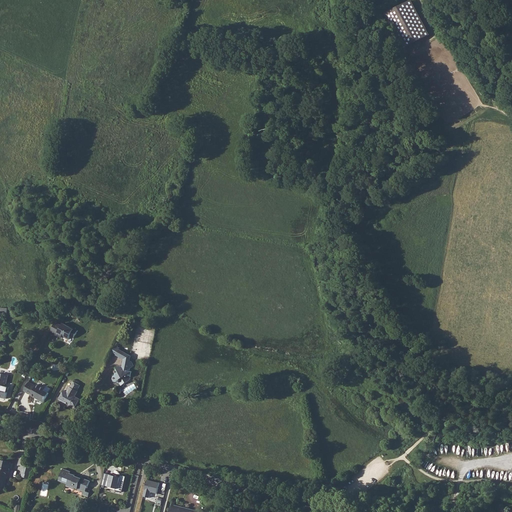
[(411,0),(410,0),(385,14),(403,49),(430,35),(411,0)]
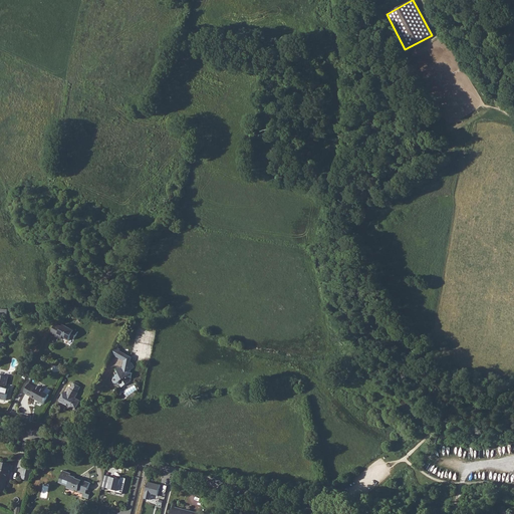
[(0,329),(2,330),(3,314),(8,314),(8,309),(0,308),(0,329)]
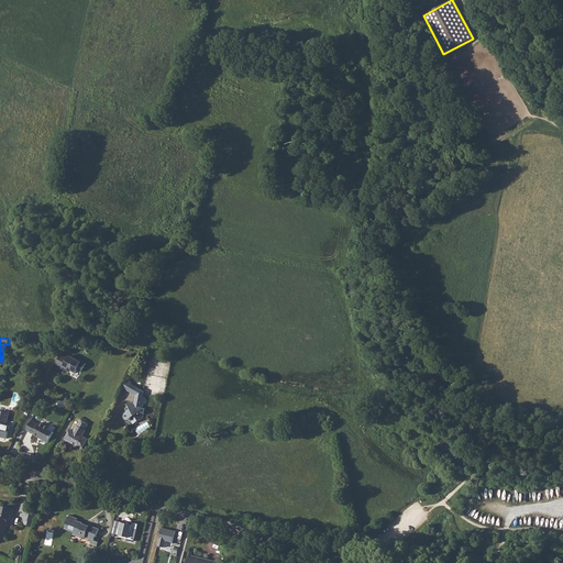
[(69,355),(63,351),(57,361),(64,365),(65,363),(68,365),(68,366),(73,368),(73,367),(77,370),(78,366),(83,368),(87,361),(79,356),(78,357),(70,353),(69,355)]
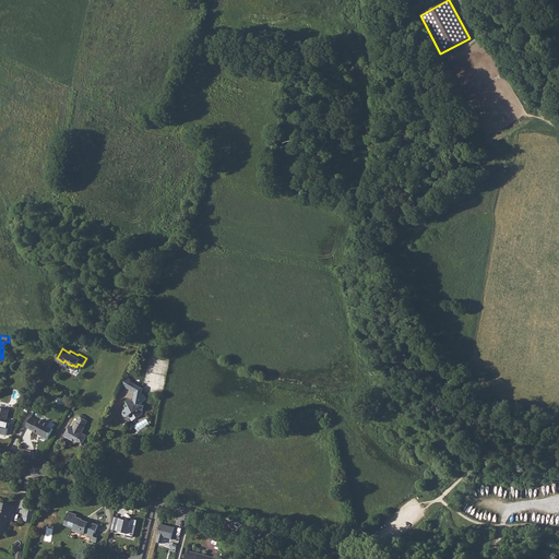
[(130,382),(126,389),(133,393),(132,401),(132,404),(127,403),(125,411),(122,412),(122,415),(123,418),(130,419),(132,417),(138,418),(142,415),(142,411),(143,407),(142,406),(141,406),(142,403),(143,401),(144,397),(142,394),(140,394),(141,389),(130,382)]
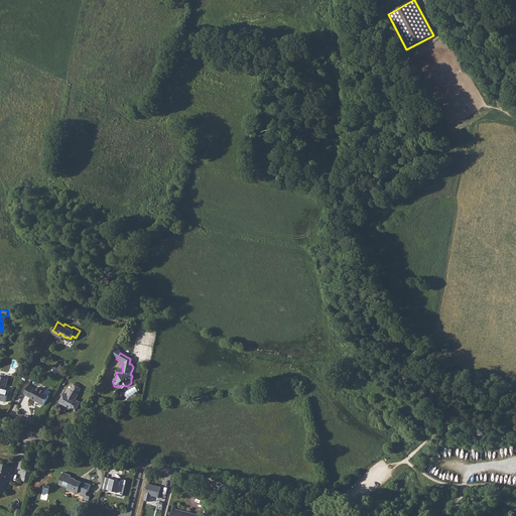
[(49,395),(43,392),(44,391),(36,387),(35,388),(29,384),(24,393),(31,397),(37,400),(37,401),(44,405),(49,395)]
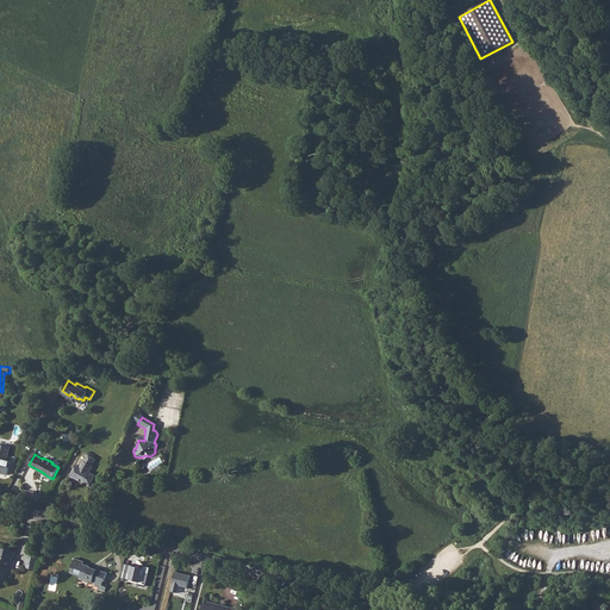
[(78,465),(72,475),(91,485),(97,475),(91,472),(94,466),(93,465),(97,459),(89,454),(86,460),(85,460),(81,467),(78,465)]
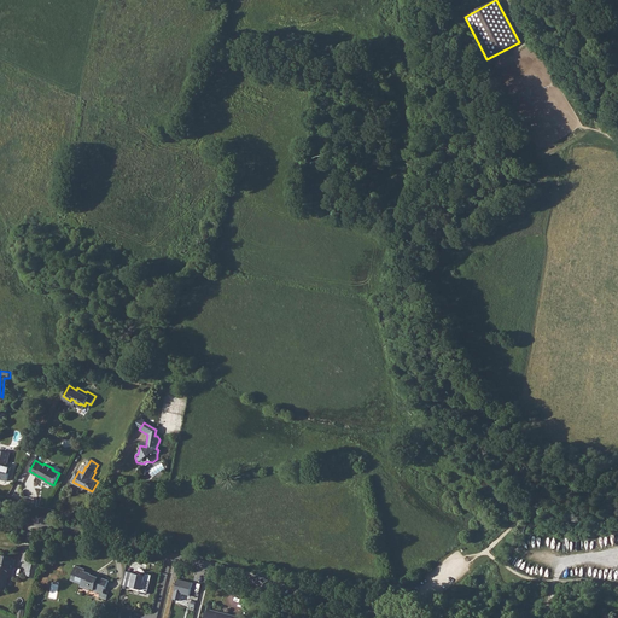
[(0,590),(5,593),(9,578),(10,578),(12,567),(11,566),(13,558),(0,554),(0,590)]
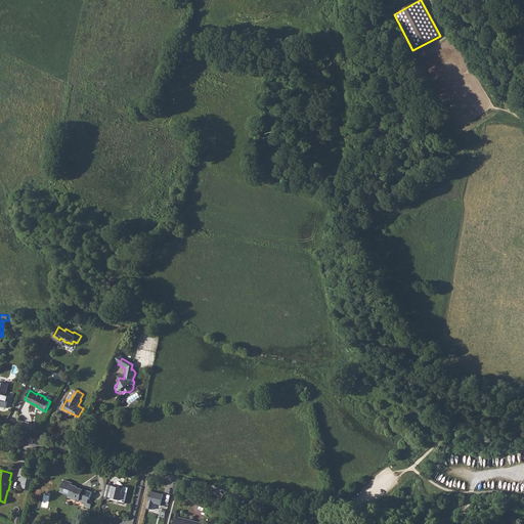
[(25,476),(23,487),(31,489),(33,479),(25,476)]
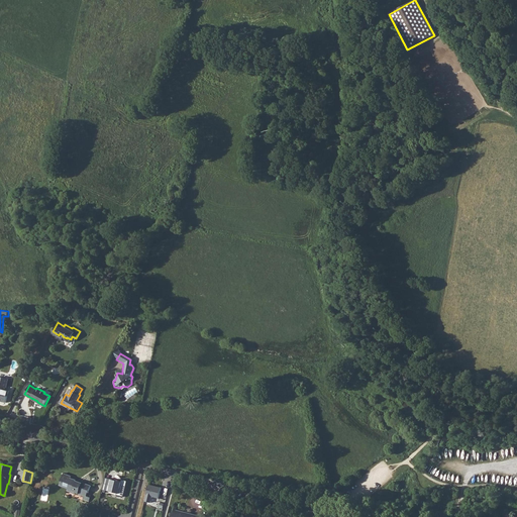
[(64,474),(59,485),(68,489),(68,491),(75,494),(75,493),(84,496),(83,500),(89,502),(90,498),(86,496),(87,493),(88,493),(91,486),(82,483),(76,481),(76,482),(72,480),(73,479),(71,478),(71,476),(64,474)]
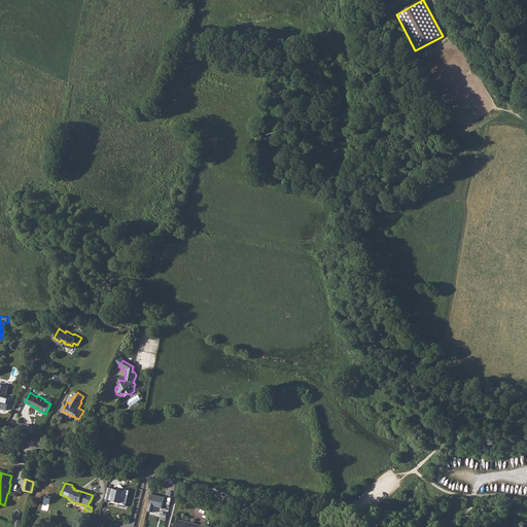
[(126,492),(114,489),(111,501),(127,505),(131,490),(126,489),(126,492)]
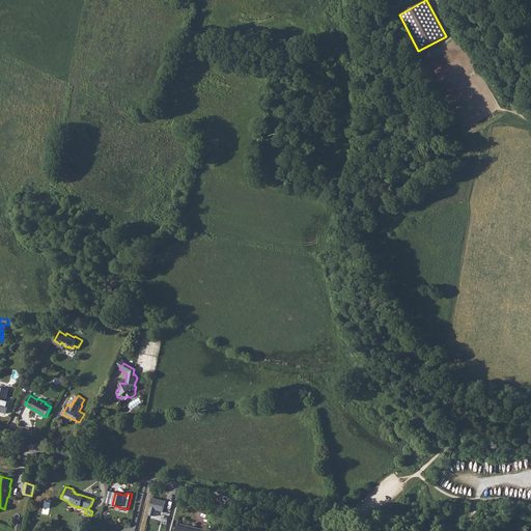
[(149,514),(156,515),(157,510),(164,511),(167,501),(154,498),(149,514)]
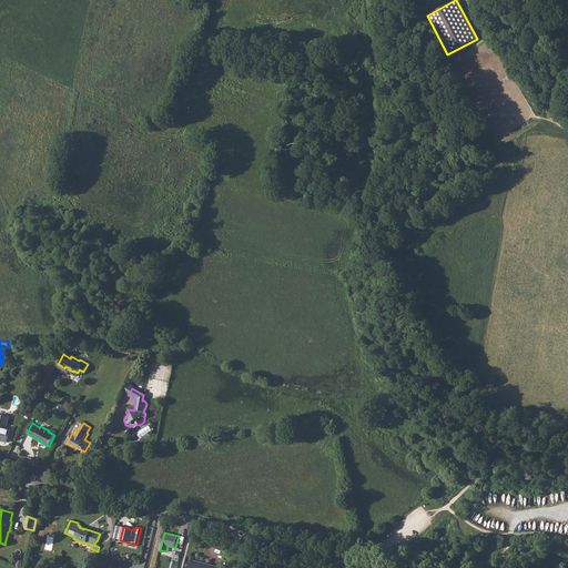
[(114,557),(111,565),(119,567),(123,560),(114,557)]
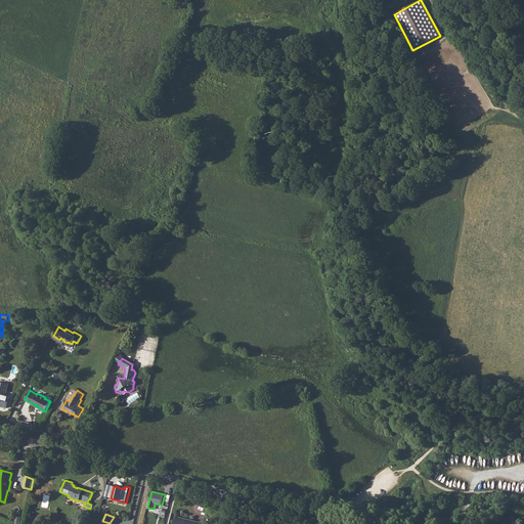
All buildings are outlined.
